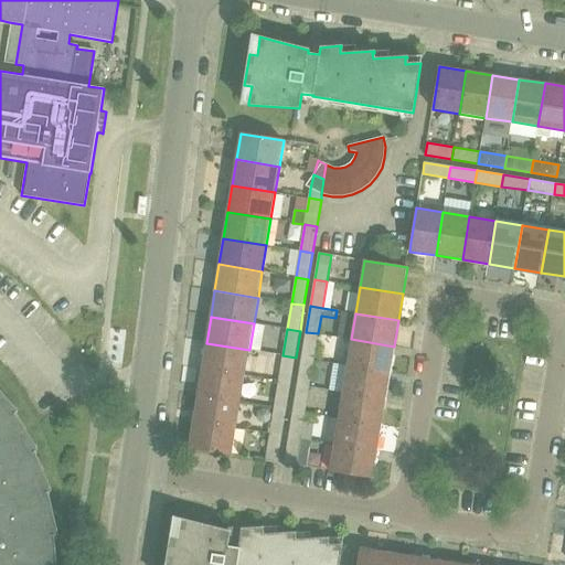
[(313,360),(318,333),(306,332),(301,359),(313,360)]
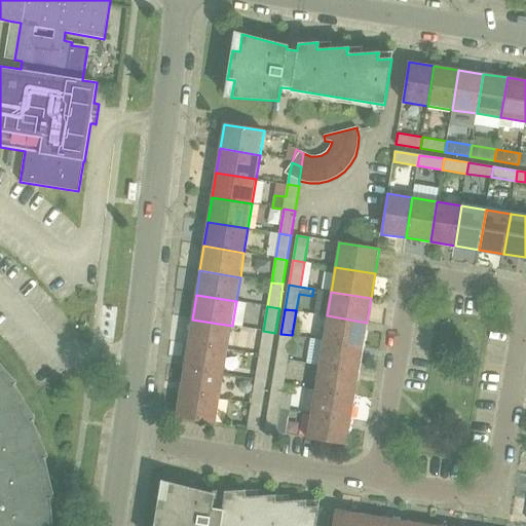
[(363,346),(367,323),(327,315),(323,340),(363,346)]
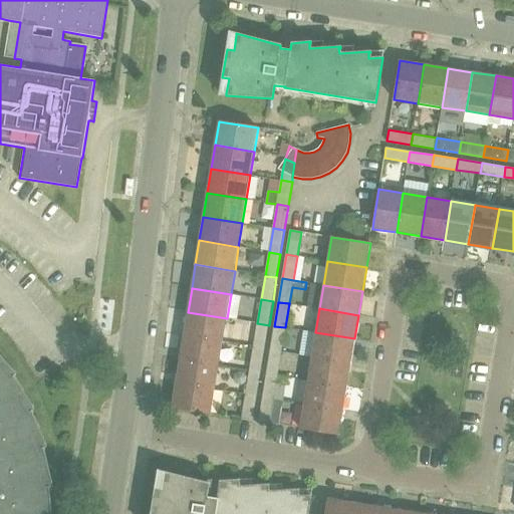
[(188,312),(184,336),(223,342),(227,318),(188,312)]
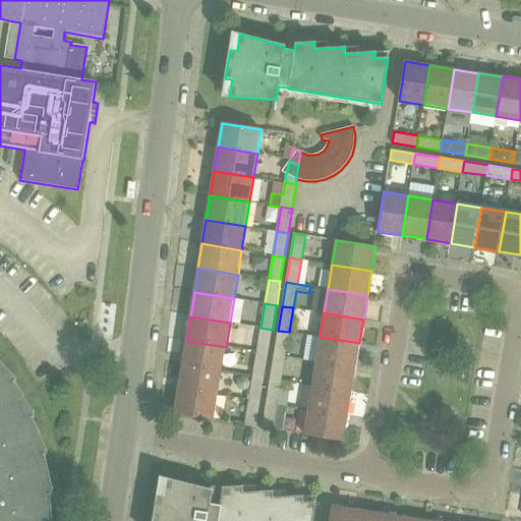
[(273,330),(261,328),(257,352),(269,354),(273,330)]
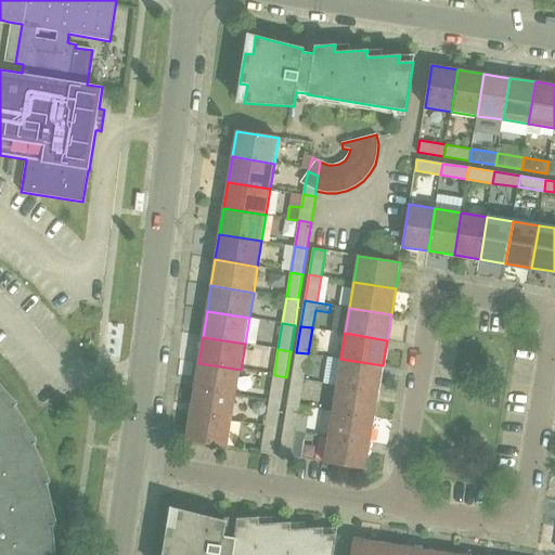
[(296,352),(292,377),(304,379),(308,353),(296,352)]
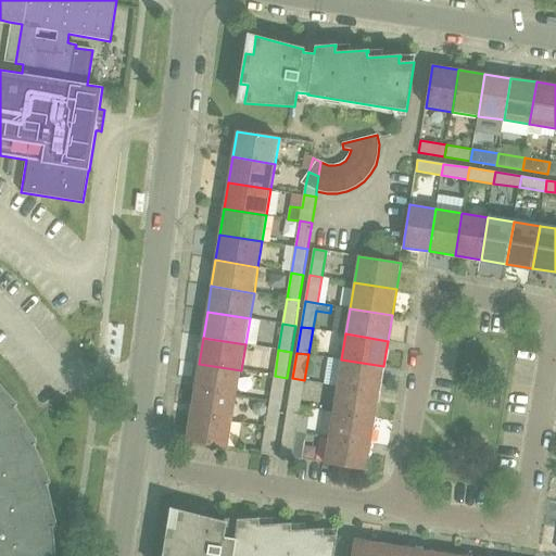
[(380,392),(383,366),(341,359),(337,386),(380,392)]
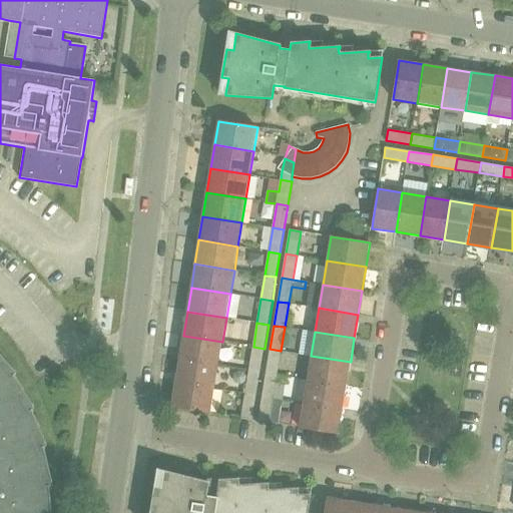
[(183,336),(179,359),(218,366),(222,342),(183,336)]
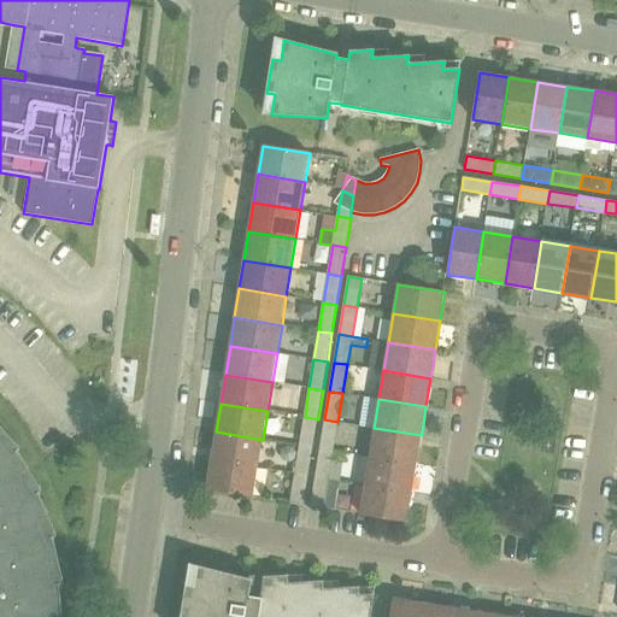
[(300,446),(313,448),(318,419),(305,417),(300,446)]
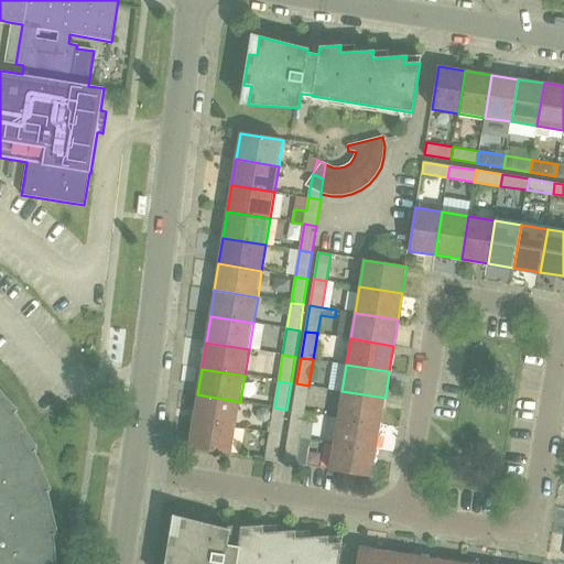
[(296,383),(293,410),(305,412),(308,386),(296,383)]
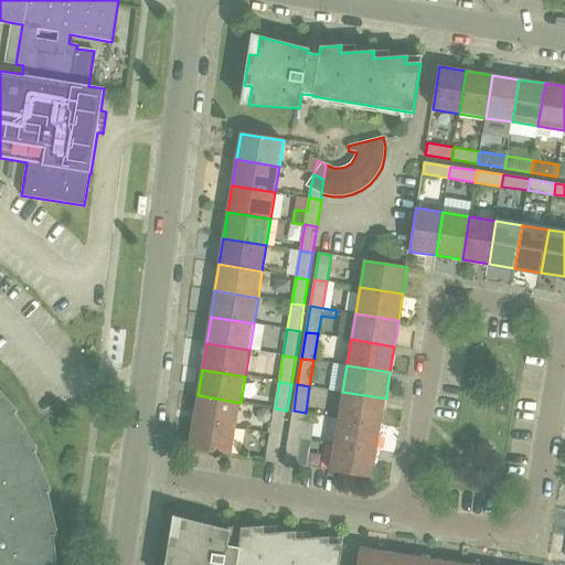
[(0,564),(56,564),(54,534),(59,533),(48,491),(52,490),(34,450),(38,448),(16,413),(19,409),(0,388),(0,564)]
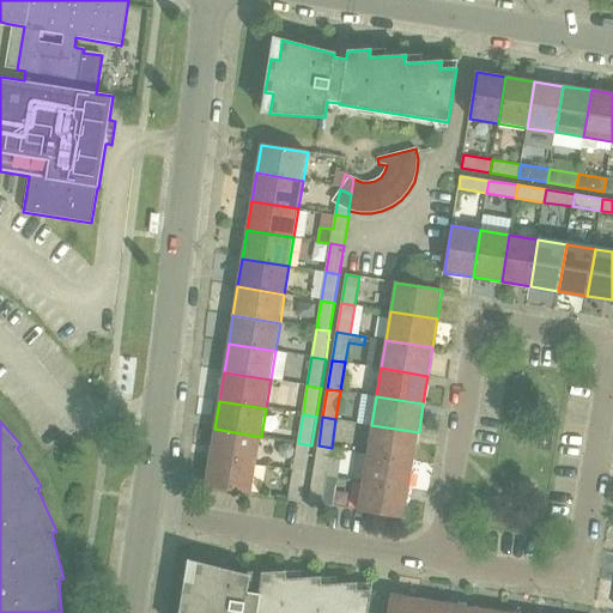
[(368,454),(414,461),(419,432),(371,425),(368,454)]
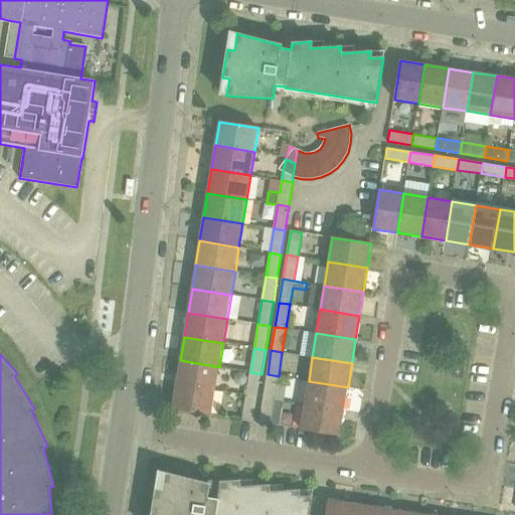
[(180,360),(176,384),(215,390),(219,367),(180,360)]
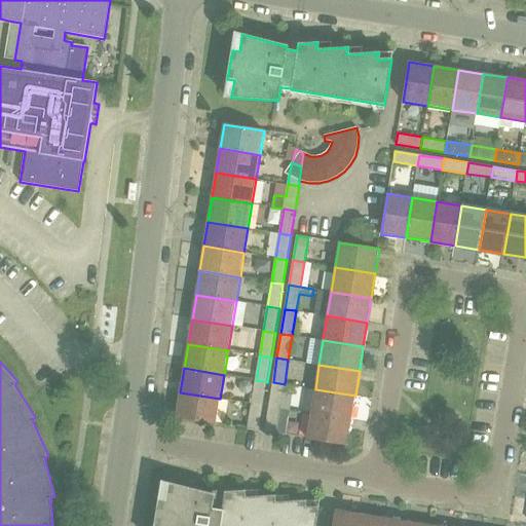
[(243,379),(239,382),(238,388),(241,392),(248,393),(252,390),(253,384),(250,380),(243,379)]
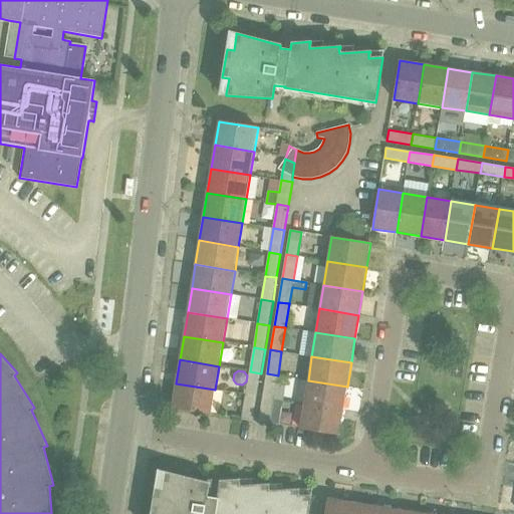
[(261,373),(250,371),(246,395),(257,397),(261,373)]
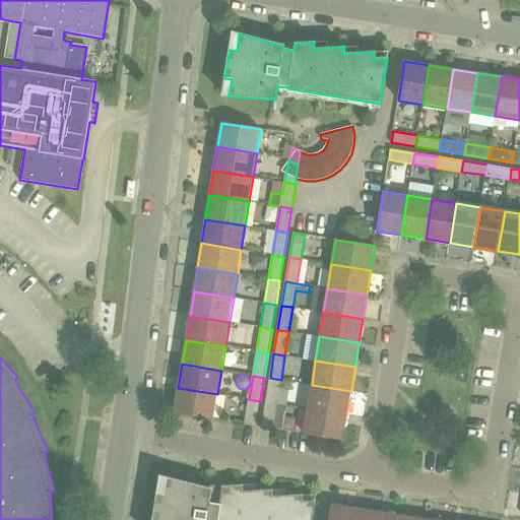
[(270,378),(266,402),(277,404),(281,380),(270,378)]
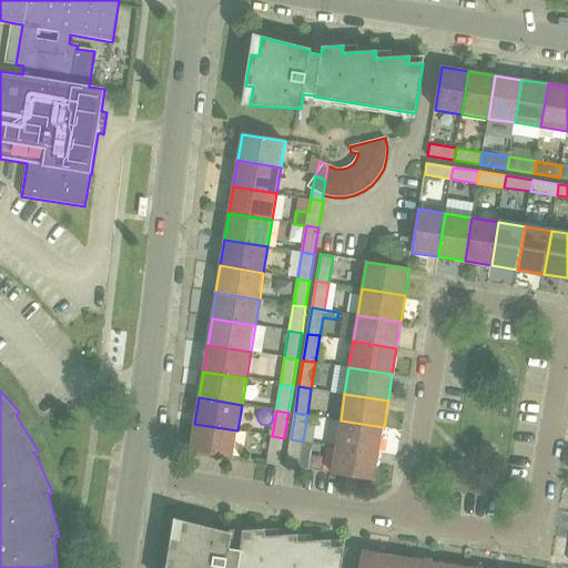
[(379,454),(384,427),(341,421),(336,447),(379,454)]
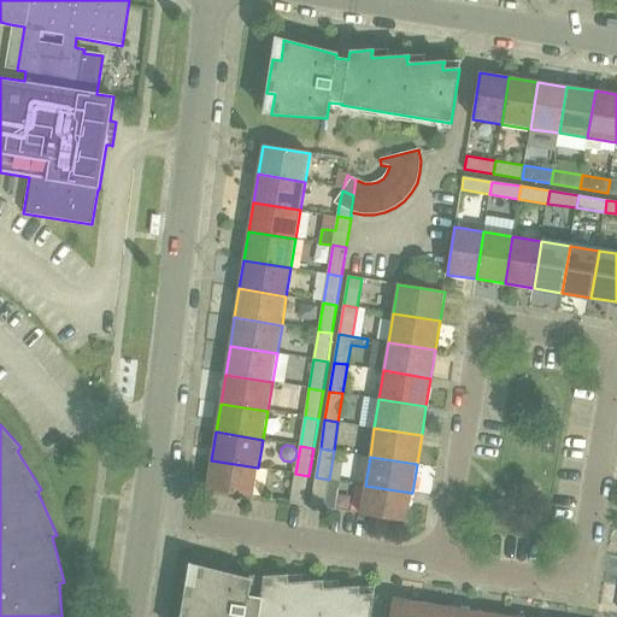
[(253,497),(258,468),(211,460),(206,489),(253,497)]
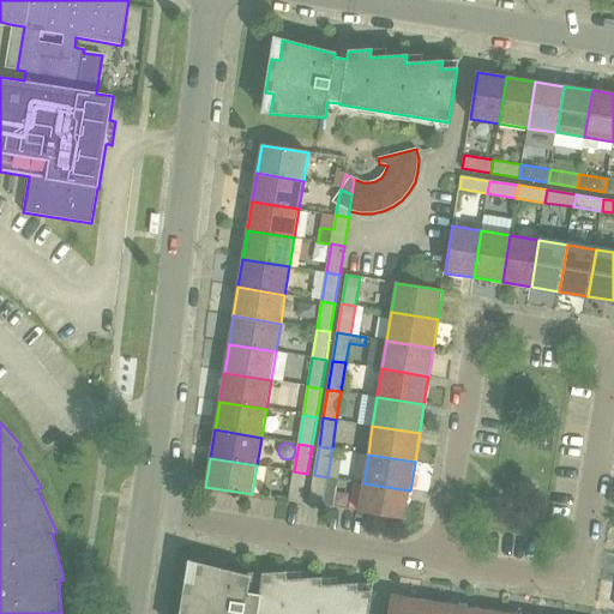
[(289,500),(290,500),(302,503),(307,474),(294,471),(289,500)]
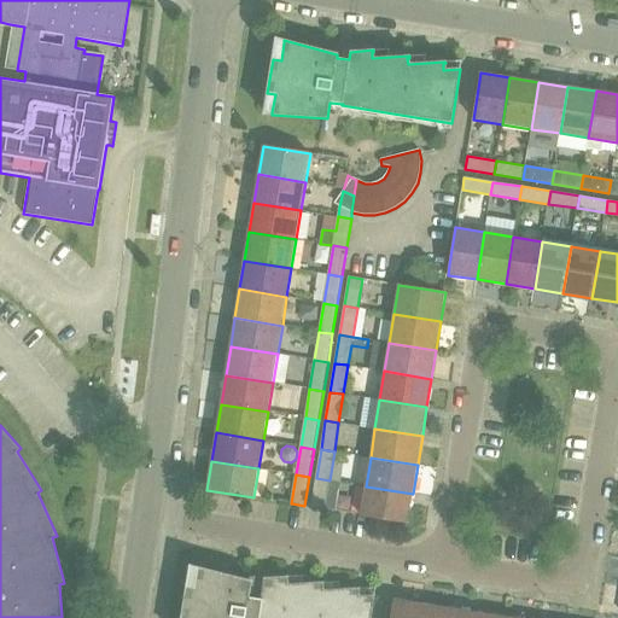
[(330,481),(316,478),(312,507),(325,509),(330,481)]
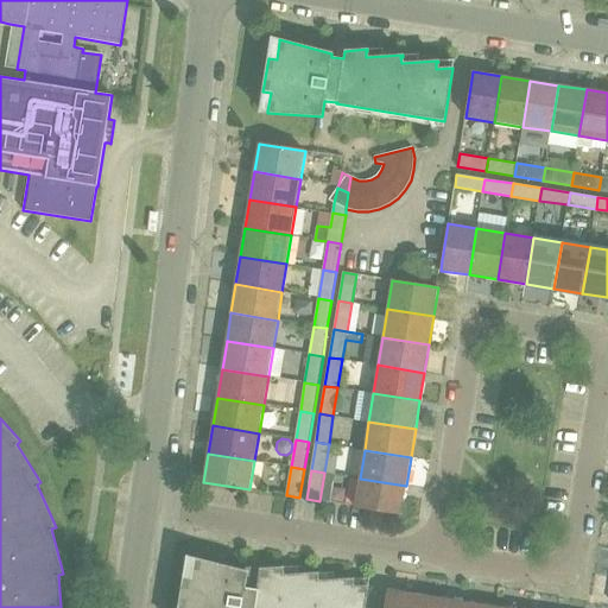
[(401,514),(406,486),(360,479),(355,507),(401,514)]
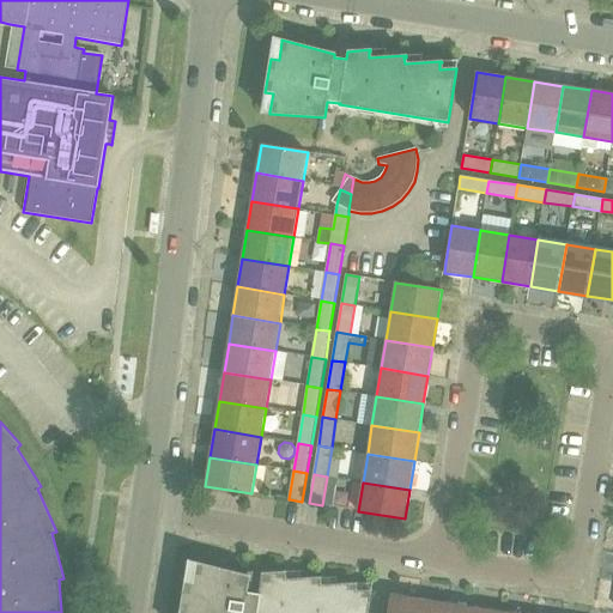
[(321,578),(303,580),(284,581),(284,575),(286,575),(285,572),(263,574),(262,582),(249,580),(250,576),(196,563),(196,564),(194,582),(186,581),(180,612),(368,612),(371,592),(356,593),(354,586),(357,586),(357,584),(320,587),(319,580),(321,580),(321,578)]
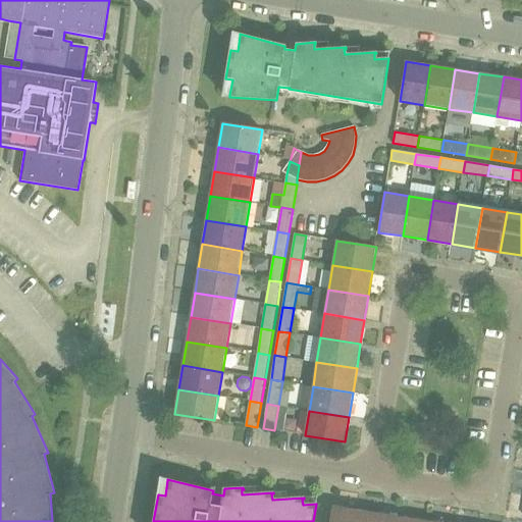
[(333,507),(330,521),(356,521),(358,511),(333,507)]
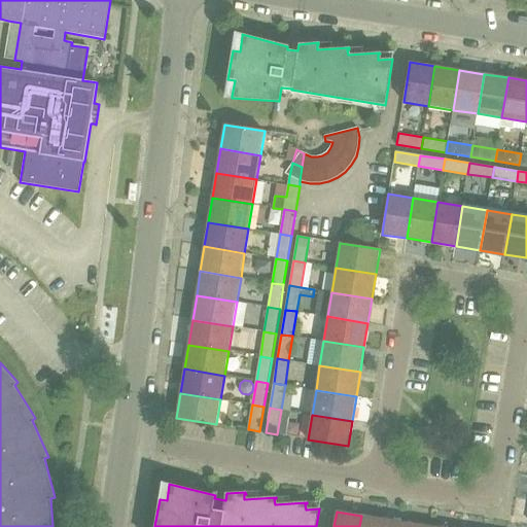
[(384,526),(386,520),(361,516),(359,526),(384,526)]
